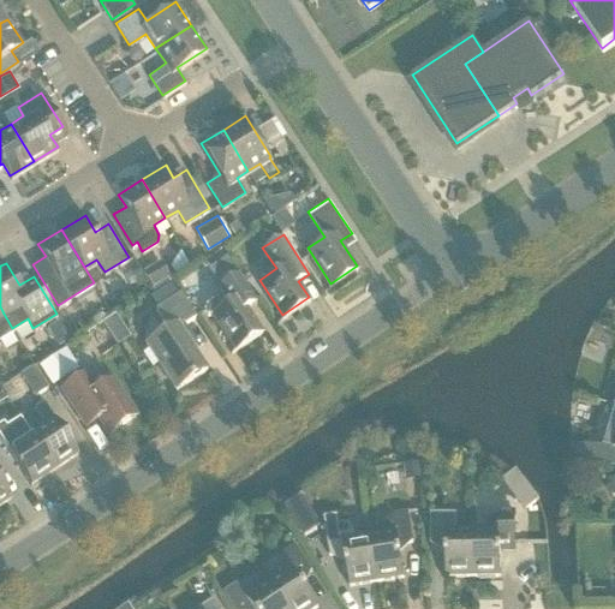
[(207,311),(212,311),(234,346),(261,329),(245,304),(256,297),(236,266),(224,273),(227,278),(218,284),(222,291),(206,302),(203,306),(207,311)]
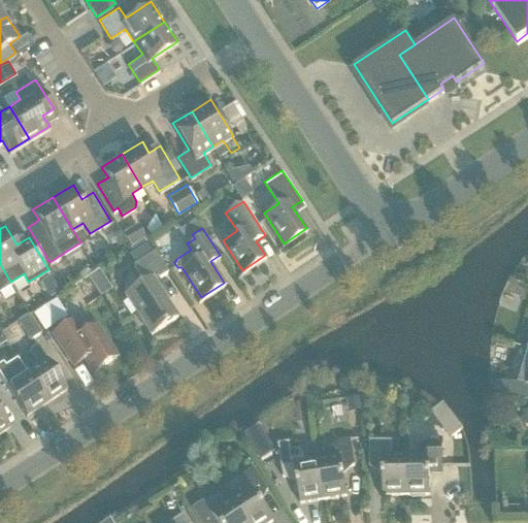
[(147,240),(129,253),(135,261),(143,255),(153,250),(147,240)]
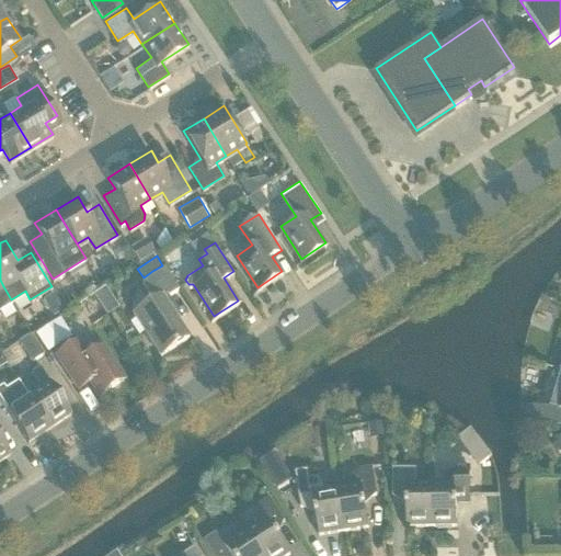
[(162,265),(152,271),(144,278),(140,279),(152,297),(133,310),(159,352),(189,333),(163,295),(179,286),(163,264),(162,265)]
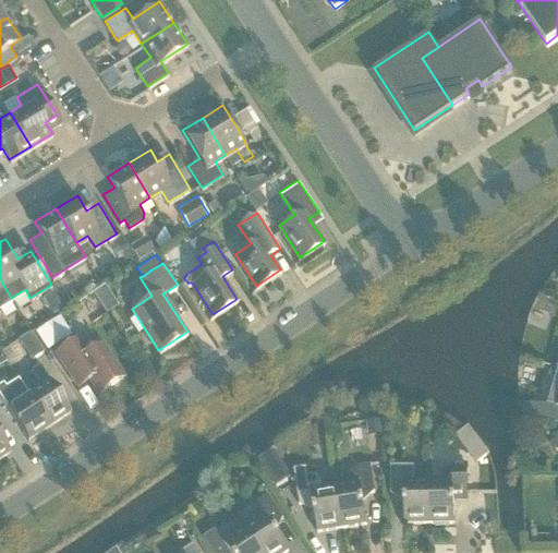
[(3,285),(0,278),(0,303),(11,298),(3,285)]
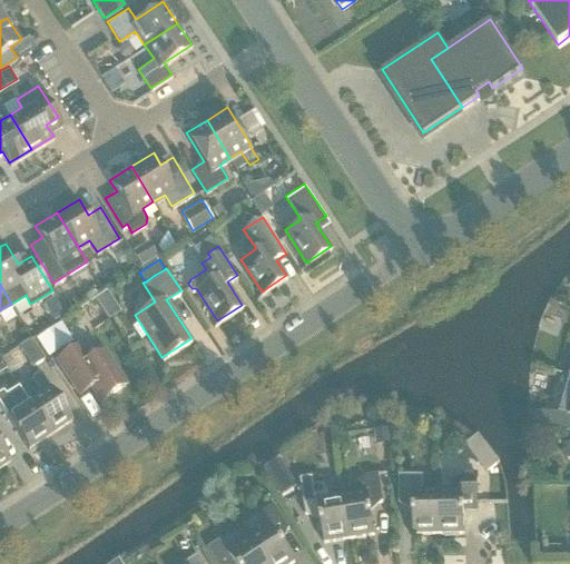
[(107,287),(95,295),(108,316),(120,308),(107,287)]
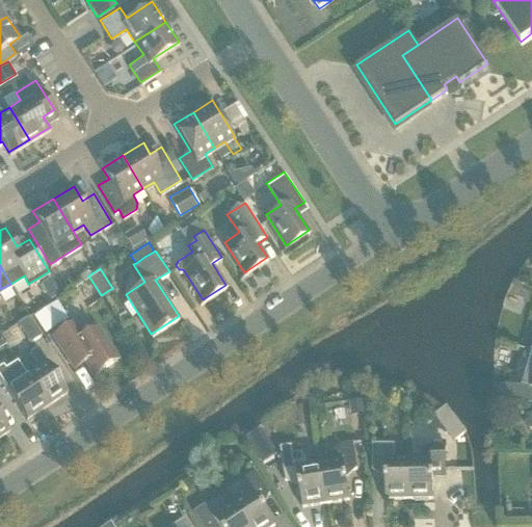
[(49,275),(41,281),(50,296),(59,291),(49,275)]
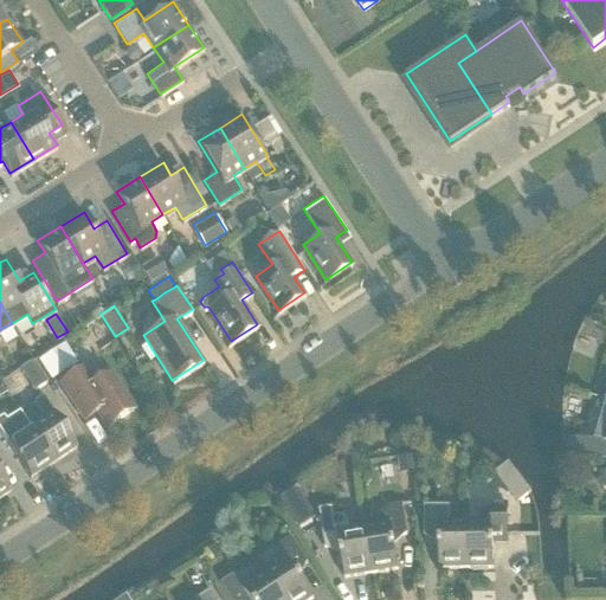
[(33,387),(46,379),(32,356),(19,365),(33,387)]
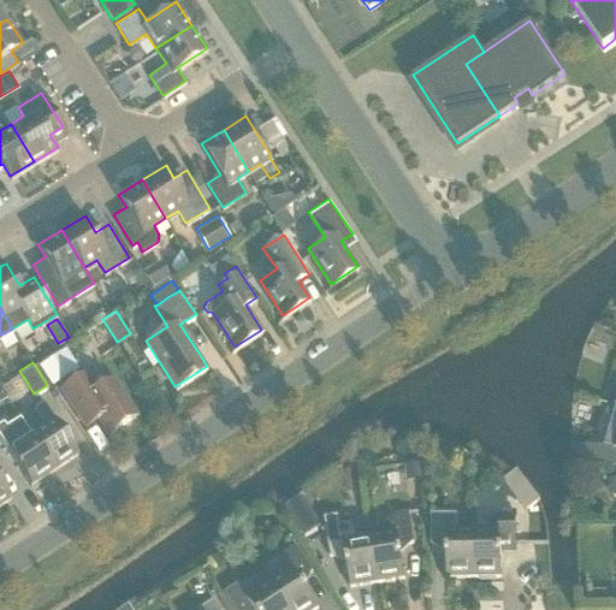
[(94,407),(110,430),(135,413),(111,377),(95,386),(84,371),(60,386),(81,416),(94,407)]
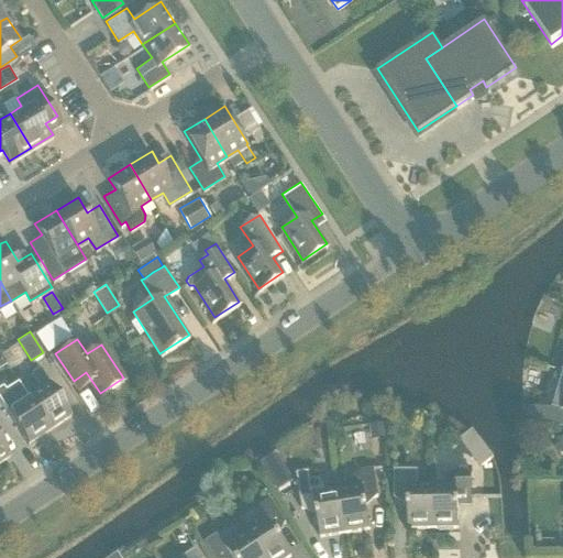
[(50,426),(70,412),(39,364),(31,370),(41,385),(28,394),(50,426)]
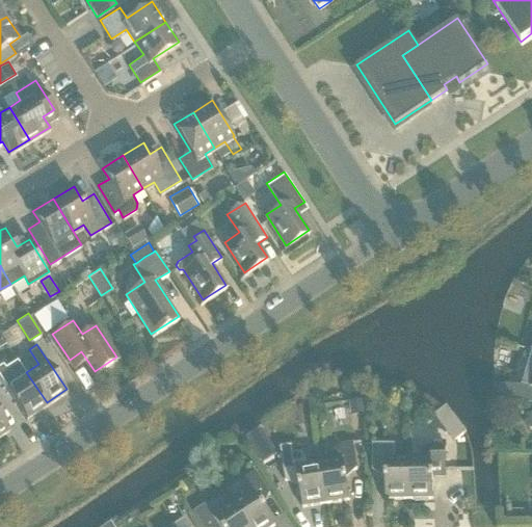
[(23,373),(3,366),(0,368),(0,376),(26,416),(47,402),(26,372),(23,373)]
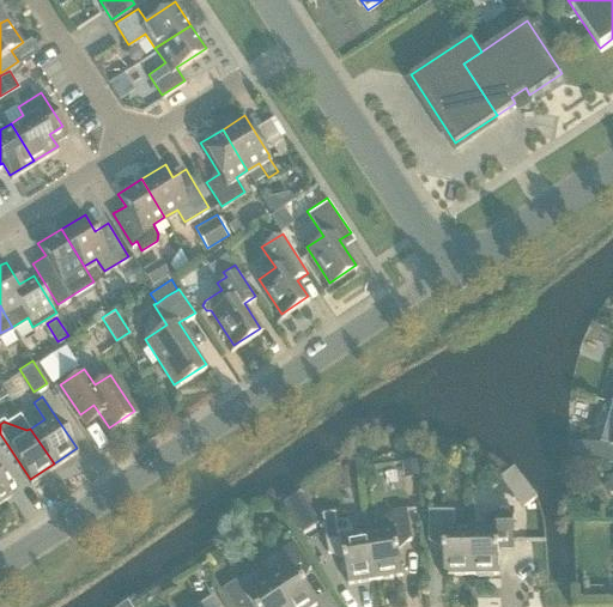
[(602,441),(602,461),(612,461),(612,443),(610,443),(602,441)]
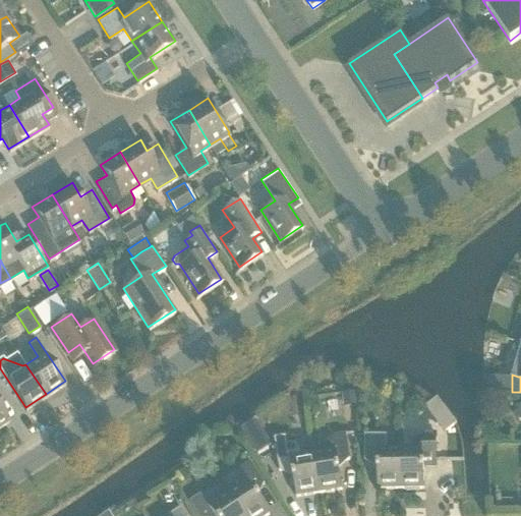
[(0,423),(9,418),(0,404),(0,423)]
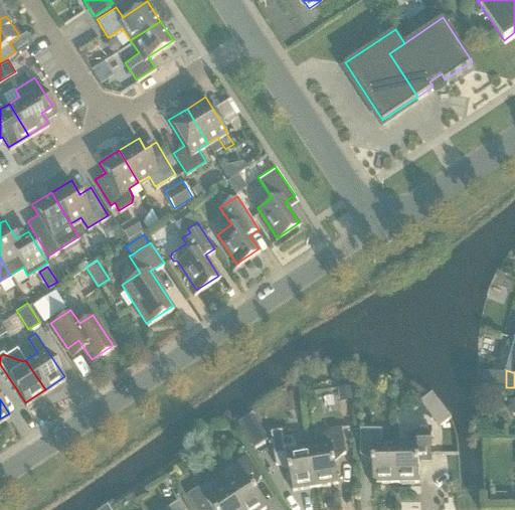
[(445,406),(434,414),(440,423),(451,414),(445,406)]
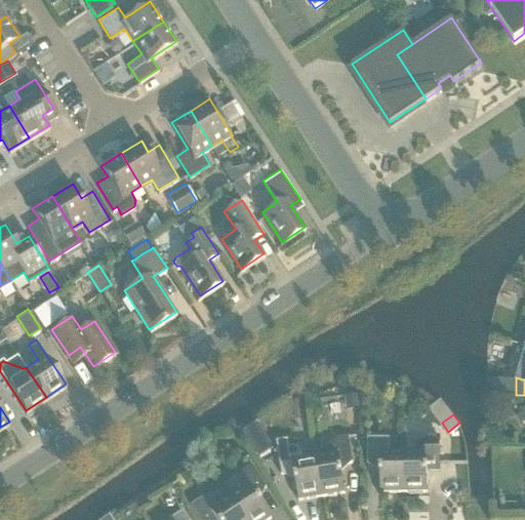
[(260,454),(275,445),(258,420),(244,430),(260,454)]
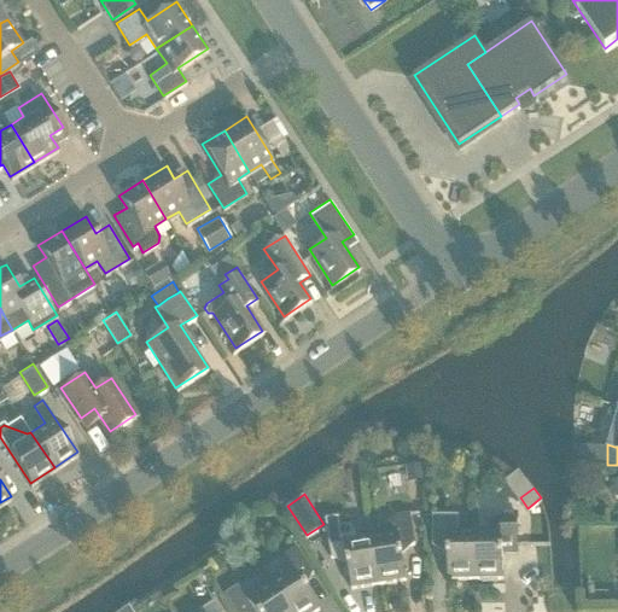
[(371,534),(378,581),(406,576),(400,542),(415,540),(410,510),(395,512),(395,517),(389,517),(383,526),(384,531),(371,534)]
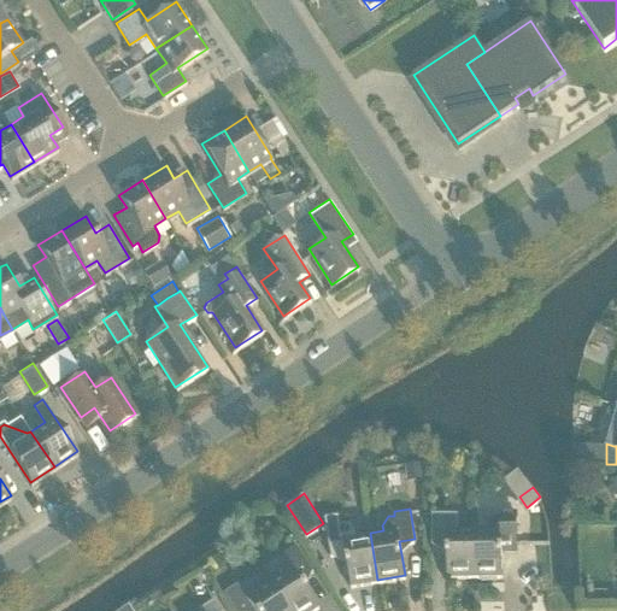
[(501,551),(516,551),(516,509),(500,510),(501,513),(495,513),(488,521),(488,526),(474,527),(474,574),(501,574),(501,551)]
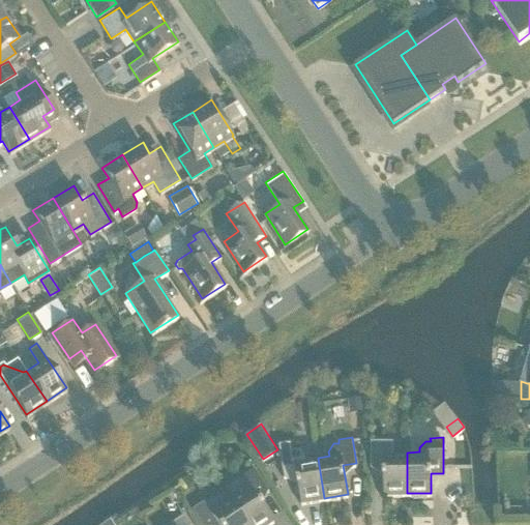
[(407,493),(407,453),(393,453),(393,438),(371,438),(371,464),(383,464),(384,493),(407,493)]
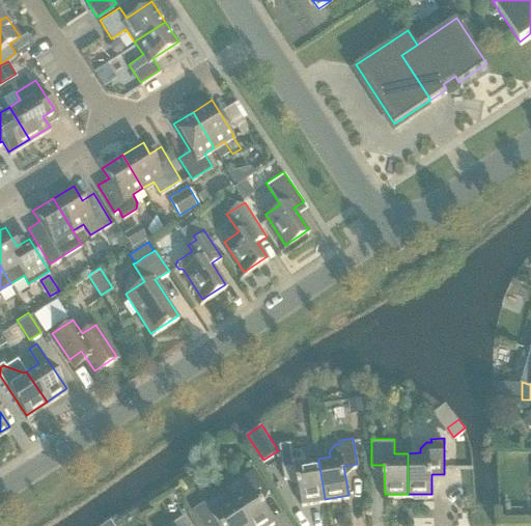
[(325,499),(318,459),(305,461),(302,446),(292,448),(291,440),(278,442),(284,476),(297,474),(302,502),(325,499)]
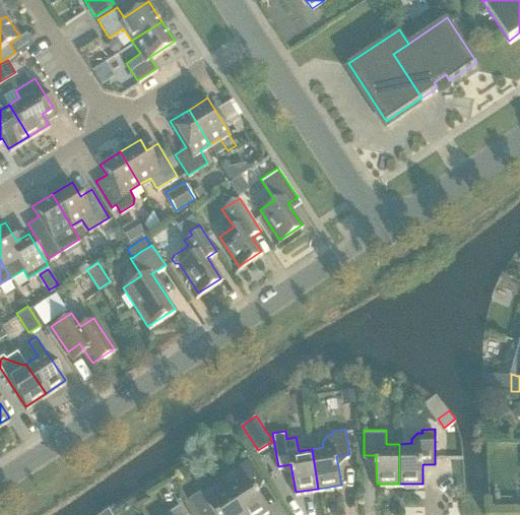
[(247,476),(228,489),(244,514),(259,514),(268,509),(253,486),(263,478),(250,457),(239,464),(247,476)]
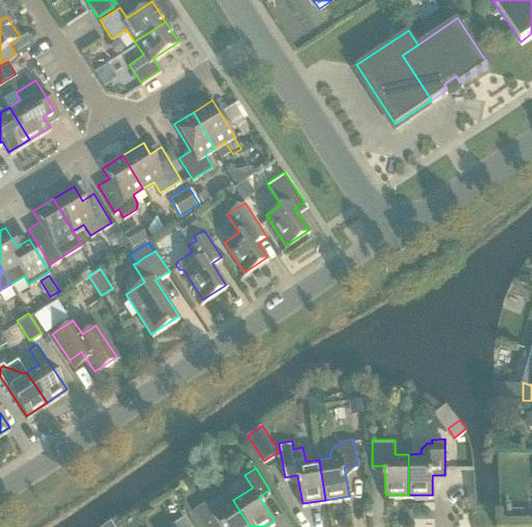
[(212,526),(219,523),(221,526),(249,526),(233,500),(213,514),(205,501),(193,508),(206,526),(212,526)]
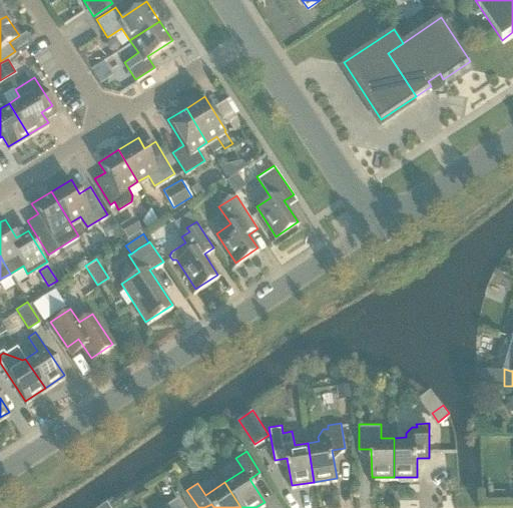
[(185,507),(177,496),(167,503),(168,506),(164,507),(185,507)]
